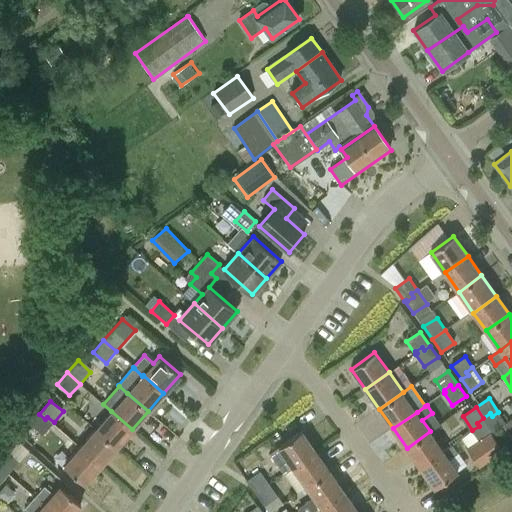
[(132,429),(111,411),(96,429),(116,447),(132,429)]
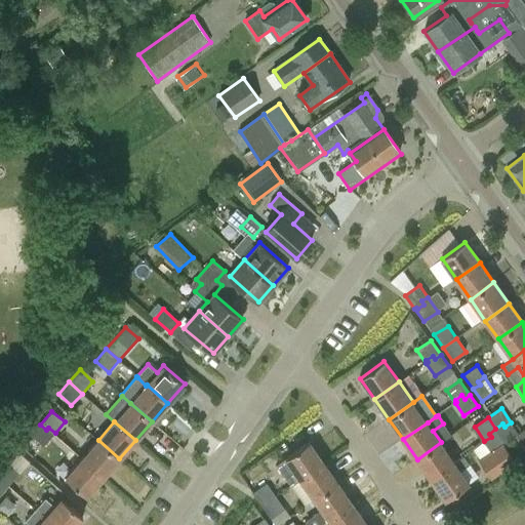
[(519,433),(511,422),(505,427),(502,423),(495,429),(506,443),(519,433)]
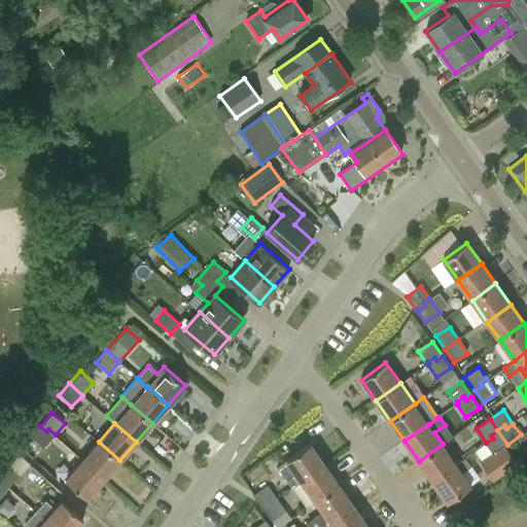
[(46,431),(40,426),(31,436),(43,448),(56,434),(48,429),(46,431)]
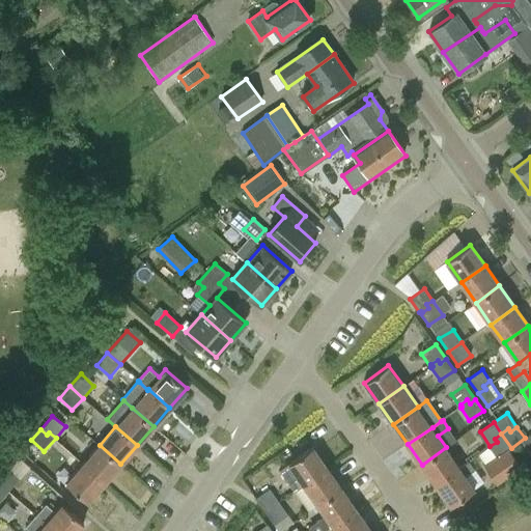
[(509,449),(511,448),(501,434),(495,439),(497,442),(490,446),(498,457),(509,449)]
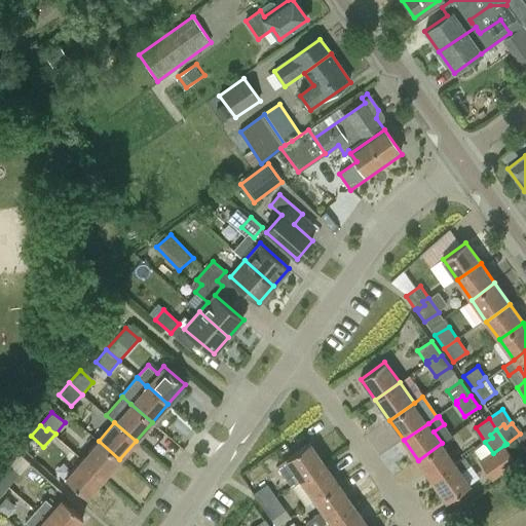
[(119,459),(99,441),(82,459),(103,478),(119,459)]
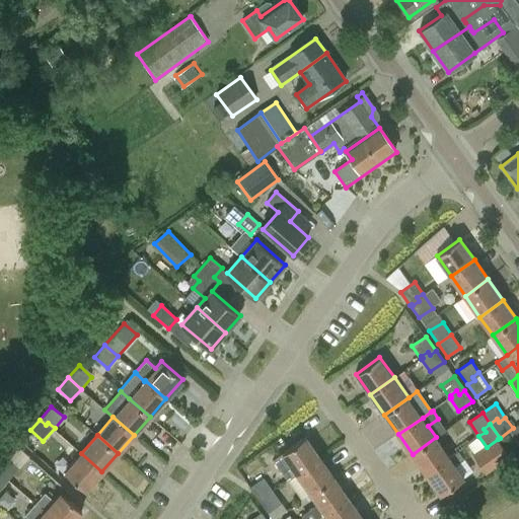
[(297,474),(321,457),(306,437),(274,460),(288,480),(297,474)]
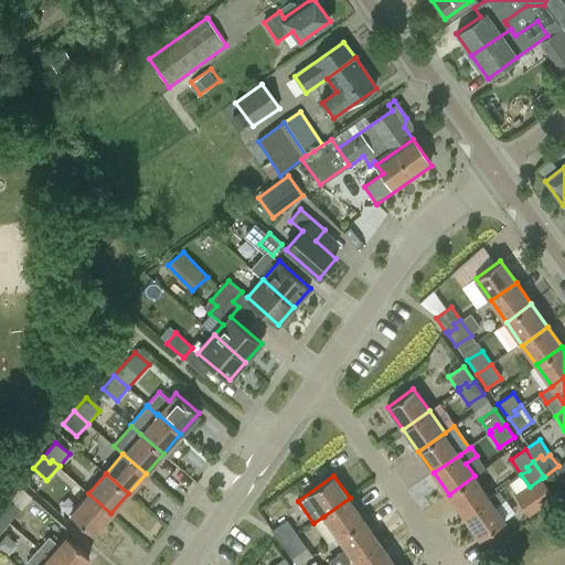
[(449,494),(465,515),(490,498),(475,476),(449,494)]
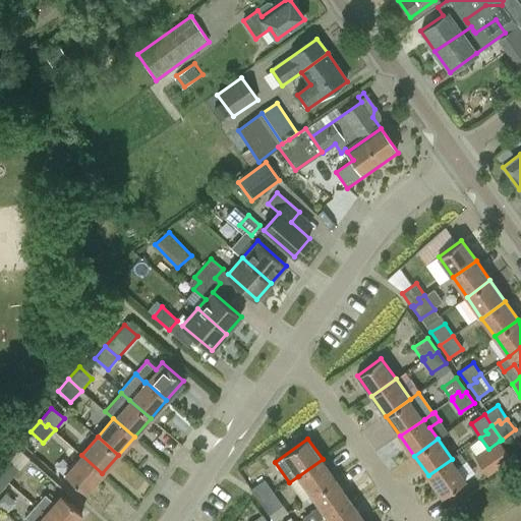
[(511,458),(500,441),(488,449),(475,457),(487,474),(511,458)]
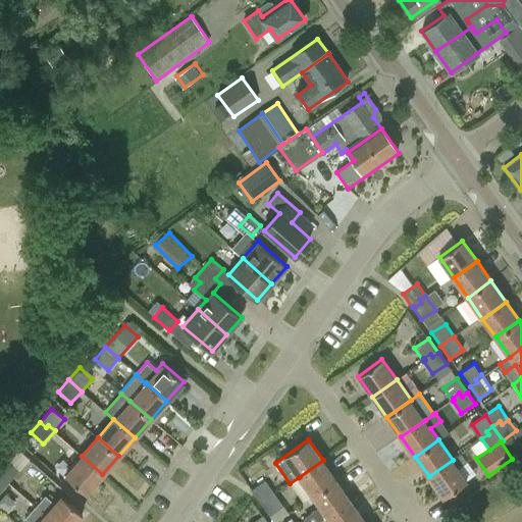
[(453,460),(429,476),(444,497),(467,480),(459,468),(467,462),(461,454),(453,460)]
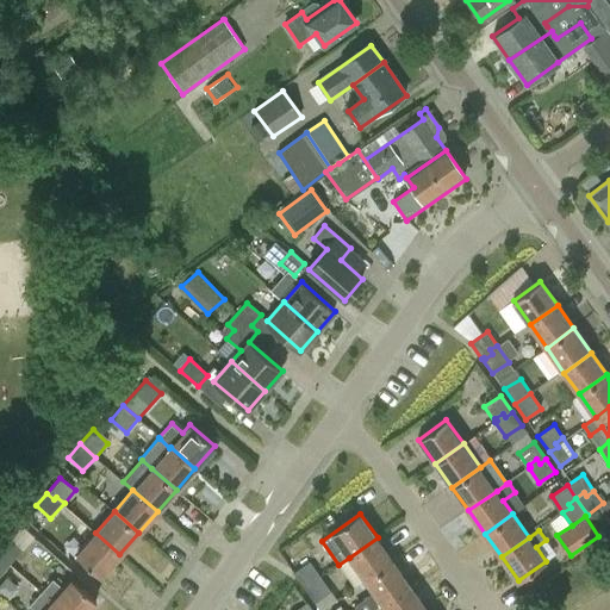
[(119,554),(95,533),(75,555),(100,577),(119,554)]
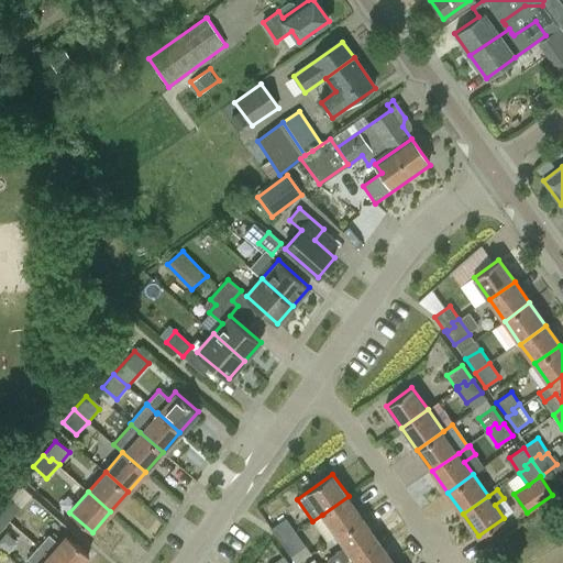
[(7,496),(0,503),(0,512),(10,521),(21,508),(7,496)]
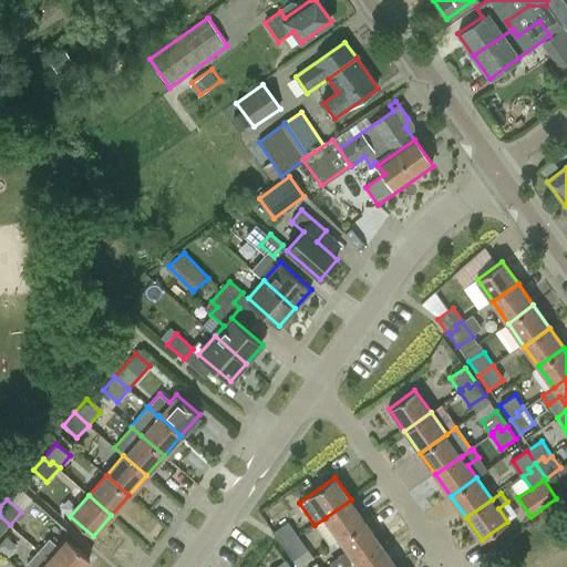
[(325,518),(340,539),(366,522),(351,500),(325,518)]
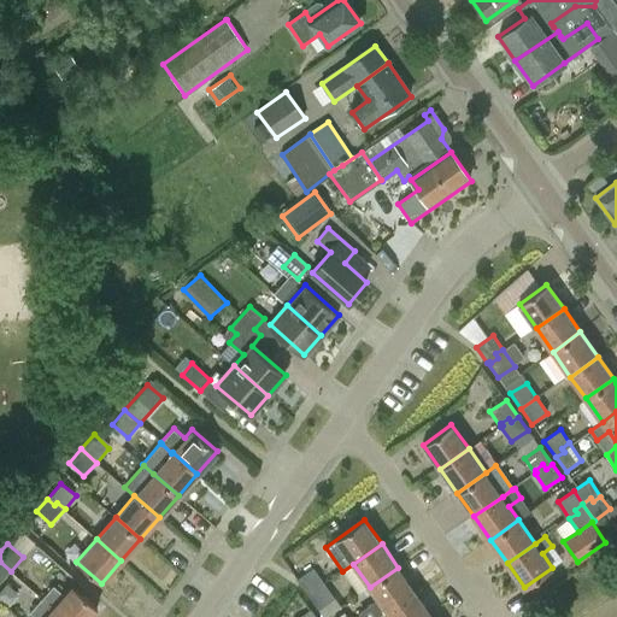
[(0,582),(11,571),(0,562),(0,582)]
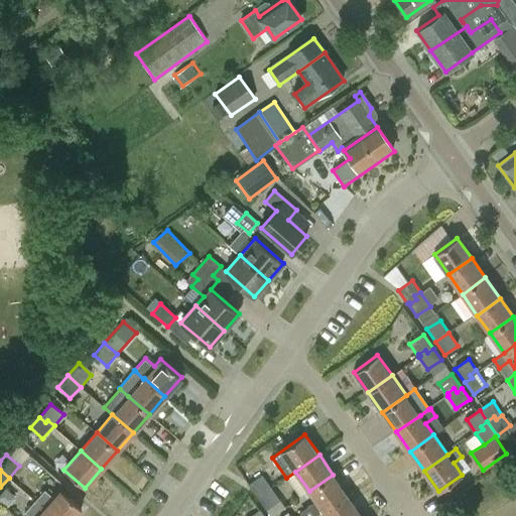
[(315,515),(324,511),(347,494),(333,475),(309,491),(315,500),(299,511),(302,515),(315,515)]
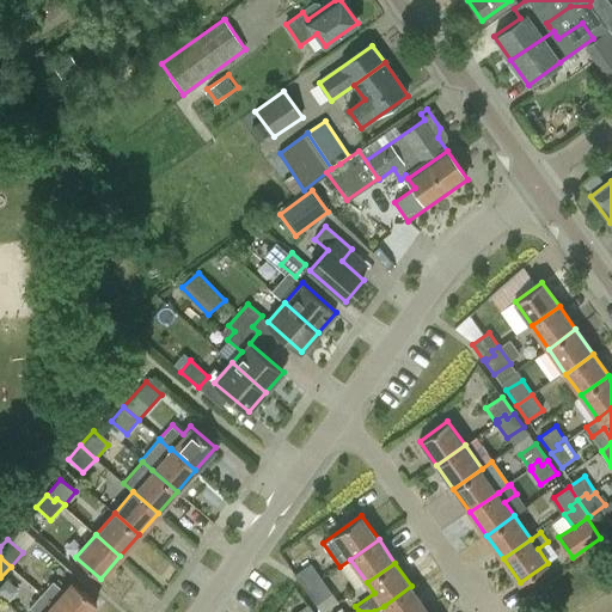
[(295,575),(307,593),(316,587),(313,583),(322,577),(311,564),(295,575)]
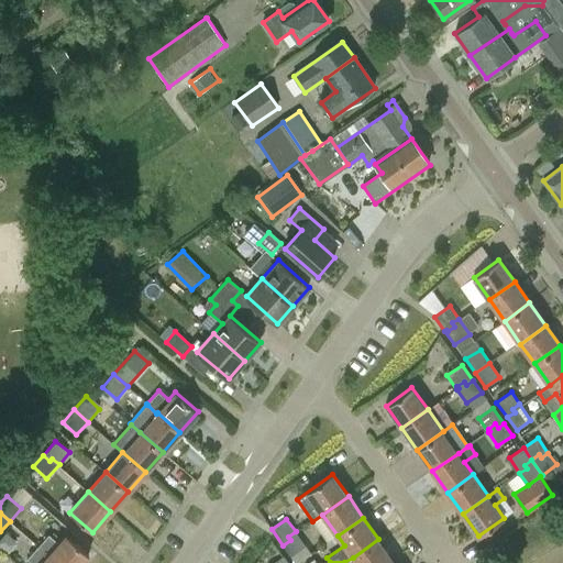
[(290,540),(283,545),(291,558),(306,547),(296,531),(288,537),(290,540)]
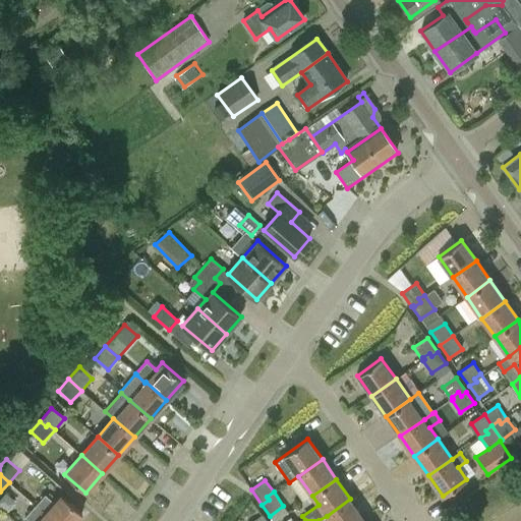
[(36,506),(53,520),(75,520),(82,514),(62,495),(54,504),(45,495),(36,506)]
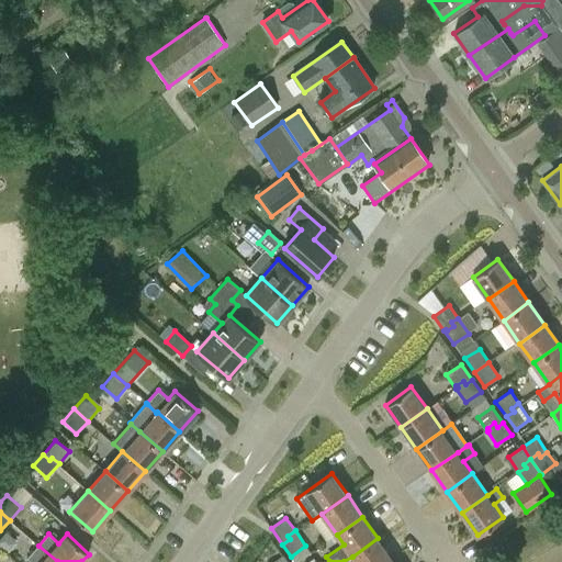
[(352,557),(356,561),(389,561),(393,559),(378,538),(352,557)]
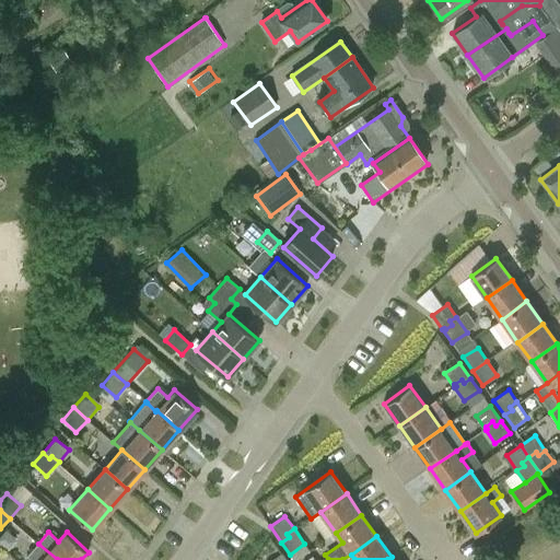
[(57,559),(38,544),(27,557),(31,559),(57,559)]
